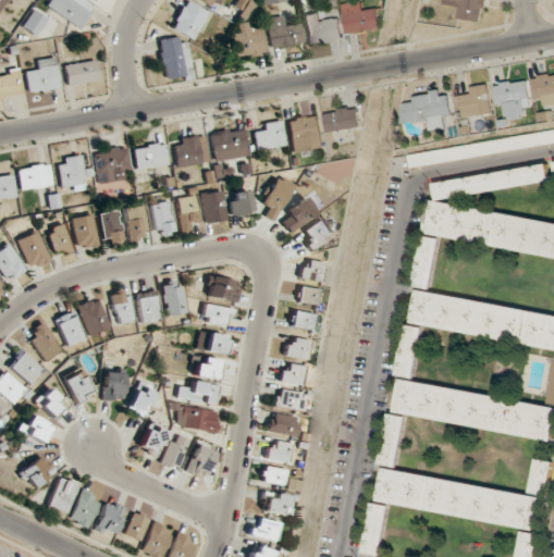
[(0,0),(0,13),(9,0),(0,0)]
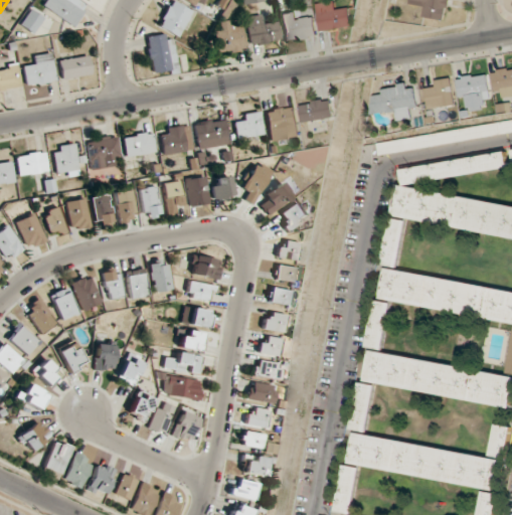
[(75,28),(90,7),(79,0),(48,0),(44,6),(75,28)]
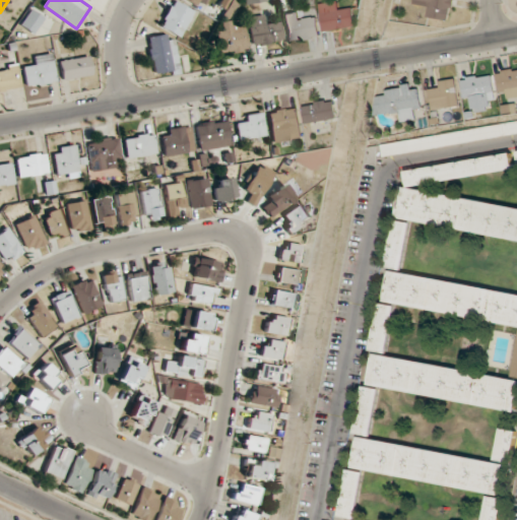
[(197,12),(177,0),(176,0),(160,25),(181,38),(197,12)]
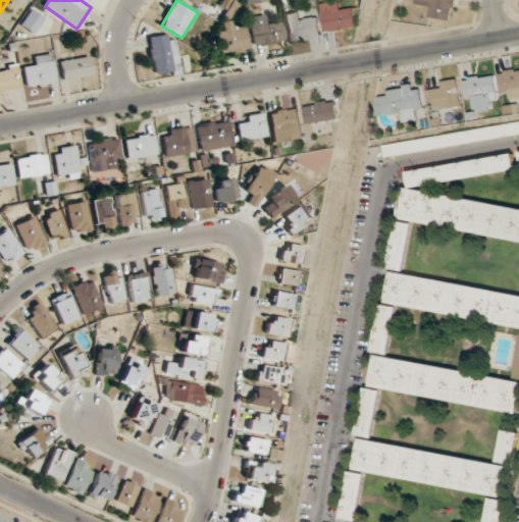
[(210,0),(191,0),(205,8),(210,0)]
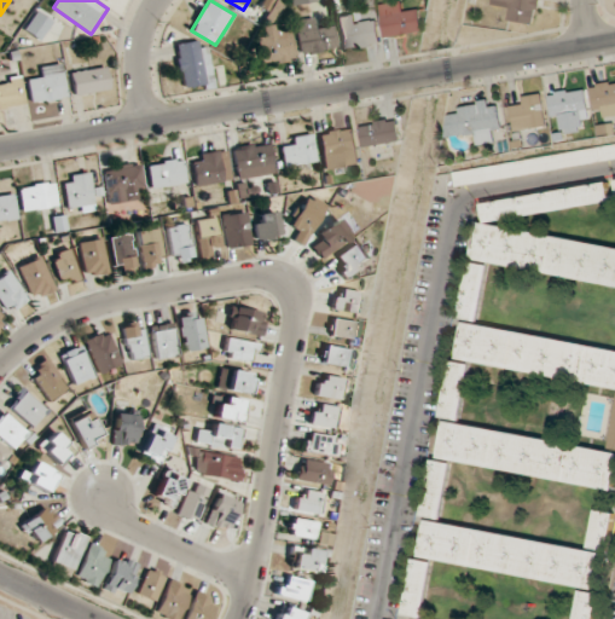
[(283,0),(267,0),(267,21),(283,21),(283,0)]
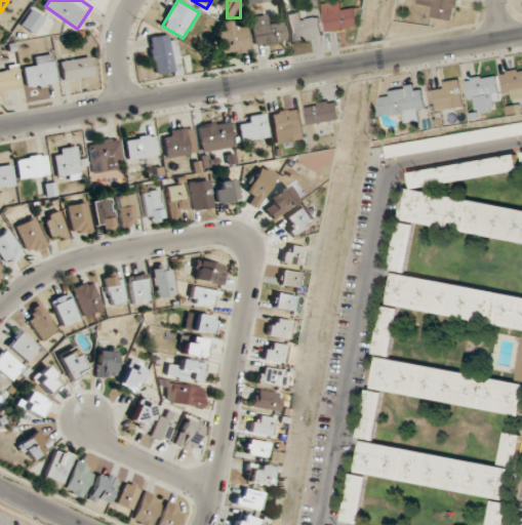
[(431,0),(438,1),(435,17),(456,22),(460,0),(431,0)]
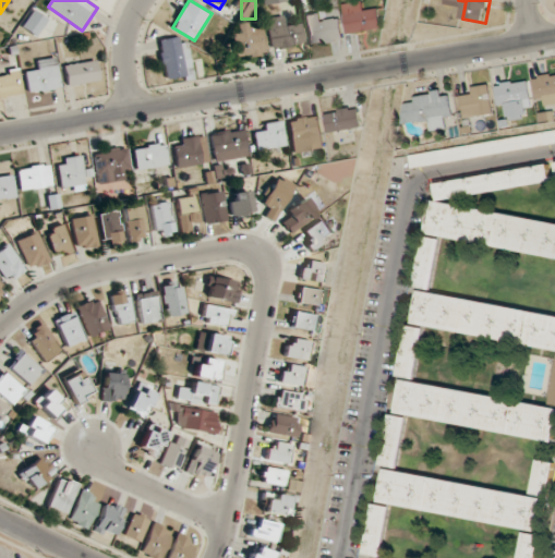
[(384,29),(381,10),(369,11),(366,1),(346,4),(350,34),(384,29)]
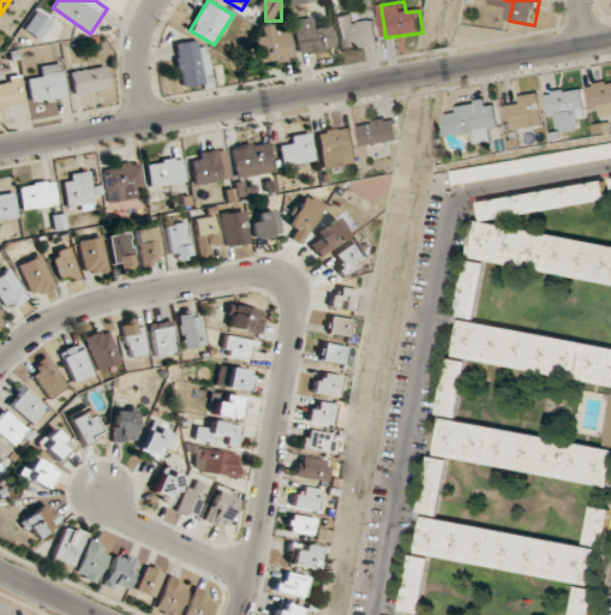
[(41,41),(54,21),(39,11),(25,30),(41,41)]
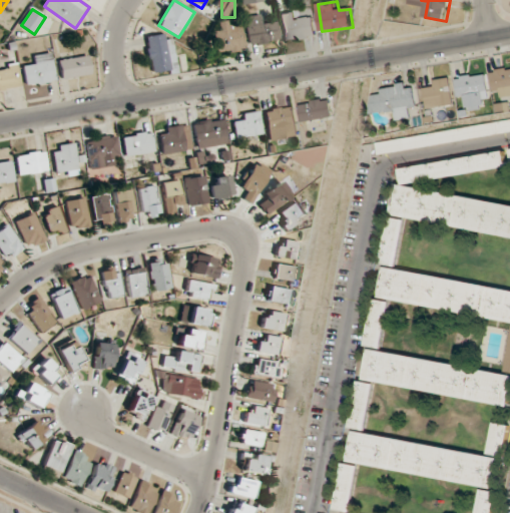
[(297,20),(296,12),(283,14),(288,41),(318,36),(315,17),(297,20)]
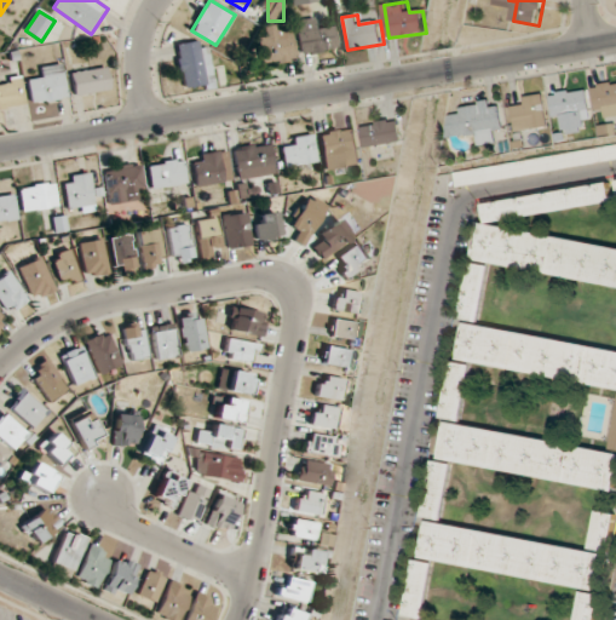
[(338,27),(323,29),(323,18),(299,21),(303,55),(340,50),(338,27)]
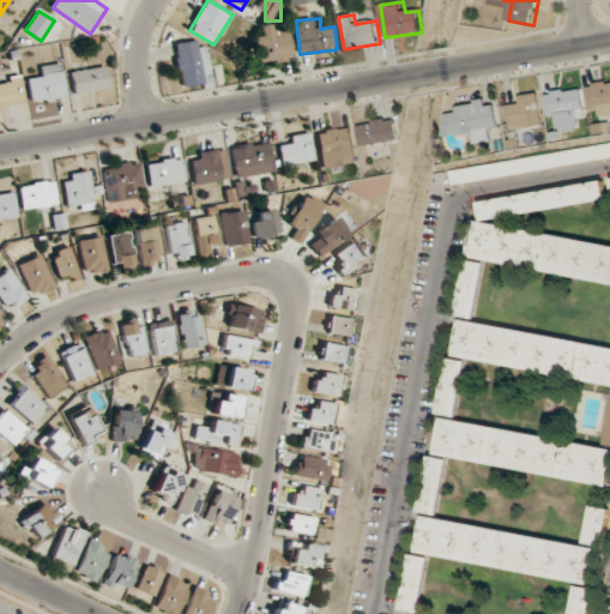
[(257,28),(264,65),(295,59),(290,30),(278,32),(277,24),(257,28)]
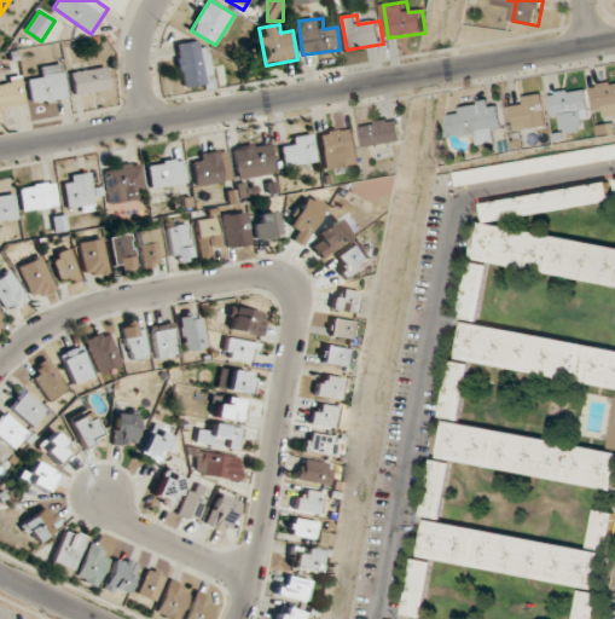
[(209,46),(202,47),(199,40),(177,45),(186,91),(218,85),(209,46)]
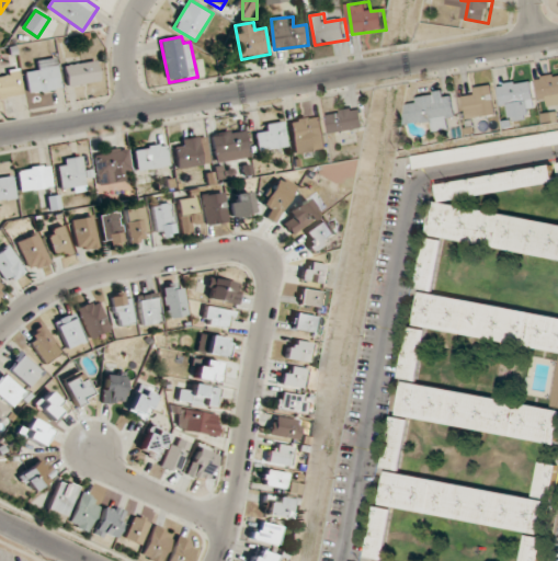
[(30,93),(63,90),(59,58),(37,60),(38,72),(27,73),(30,93)]
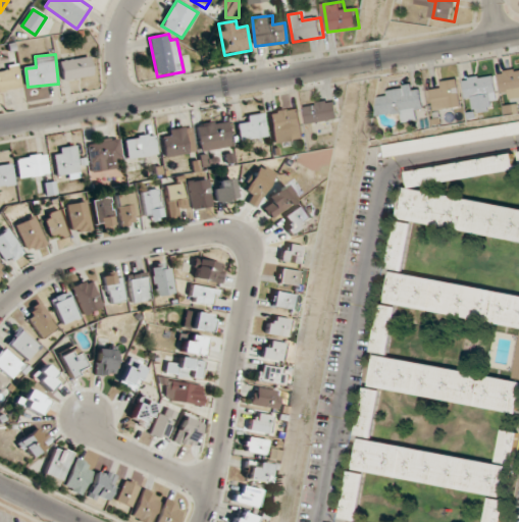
[(62,60),(65,81),(95,76),(92,57),(62,60)]
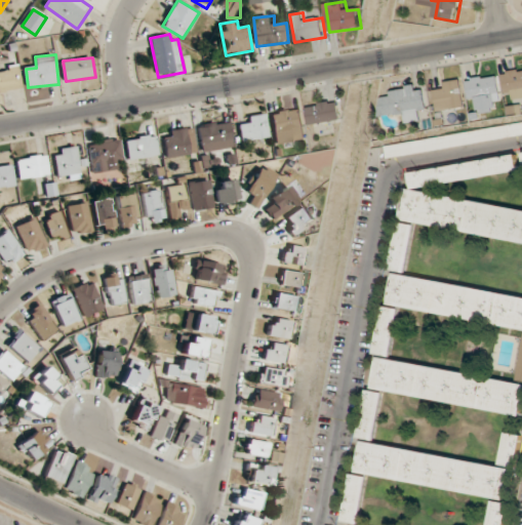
[(0,93),(25,88),(19,66),(0,69),(0,93)]
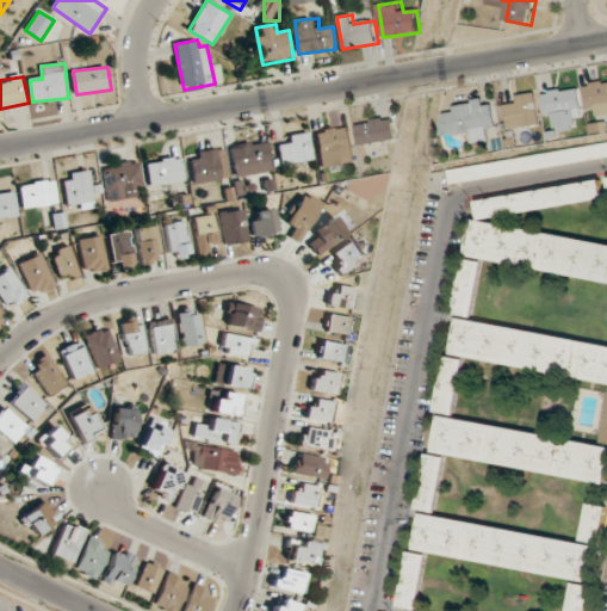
[(606,81),(588,82),(589,115),(606,113),(606,81)]
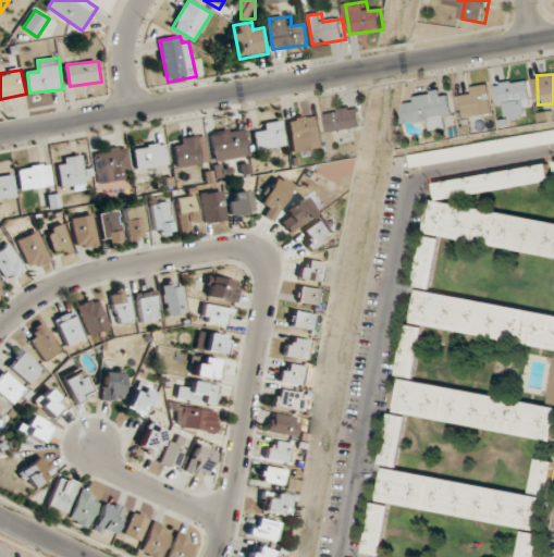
[(496,84),(501,111),(509,109),(512,120),(534,116),(529,79),(496,84)]
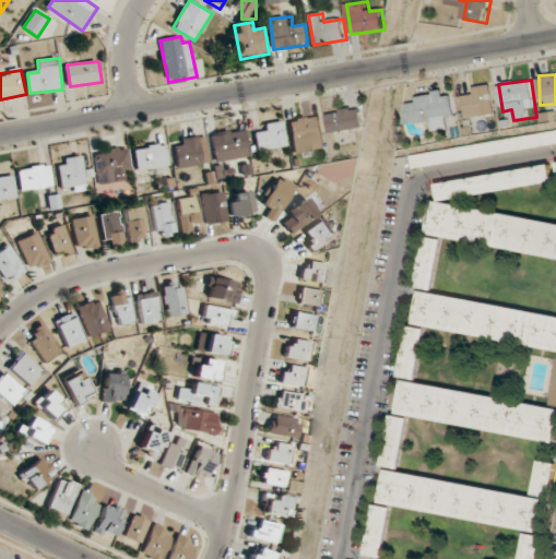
[(497,115),(493,84),(474,87),(475,96),(464,97),(468,118),(497,115)]
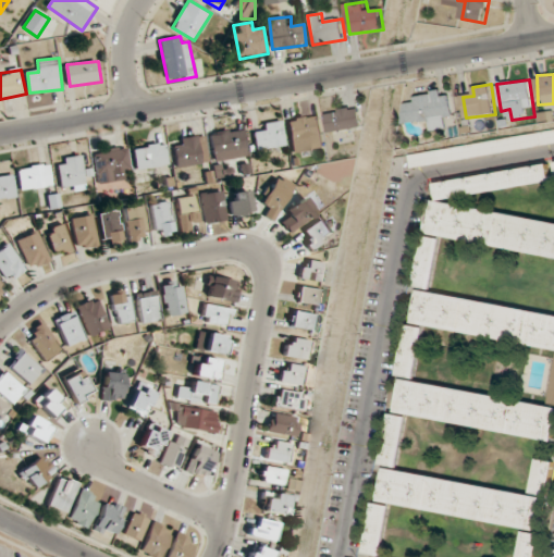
[(406,103),(407,122),(431,121),(432,130),(447,128),(446,116),(454,116),(453,91),(417,94),(417,102),(406,103)]
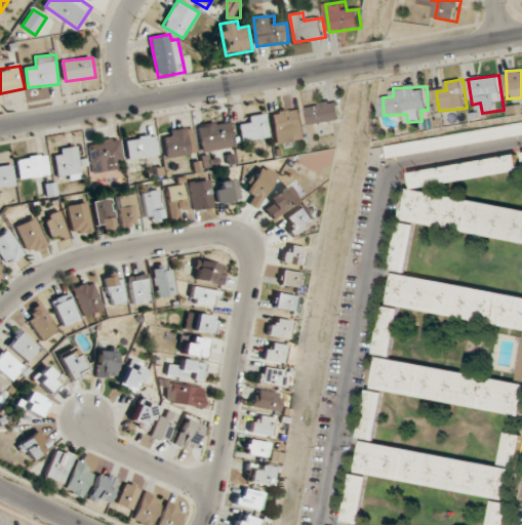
[(309,106),(313,125),(343,120),(339,101),(309,106)]
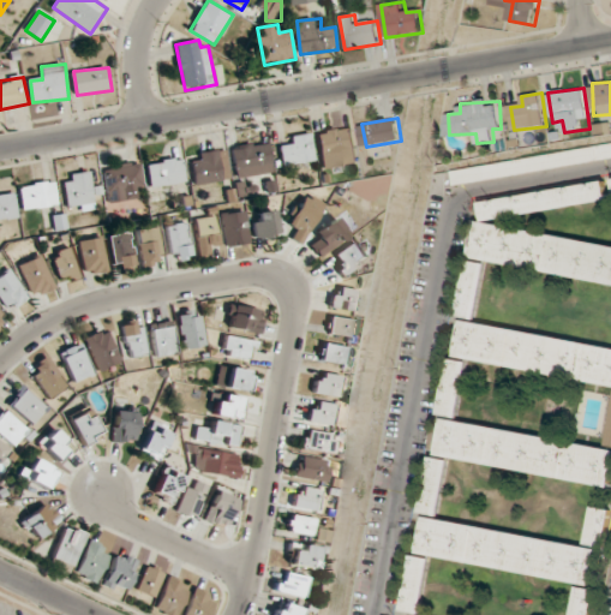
[(319,131),(323,168),(360,163),(357,126),(319,131)]
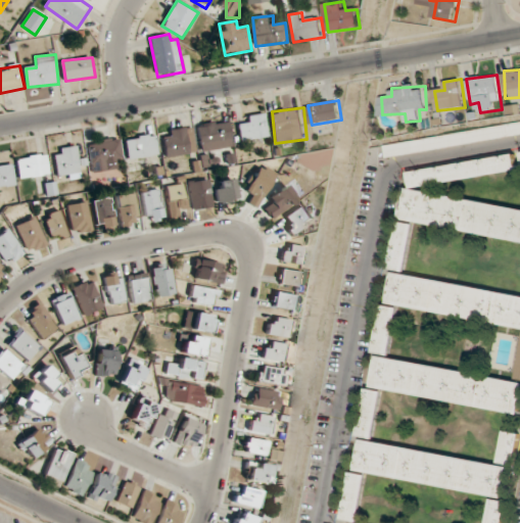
[(242,143),(270,140),(267,113),(249,115),(250,124),(240,126),(242,143)]
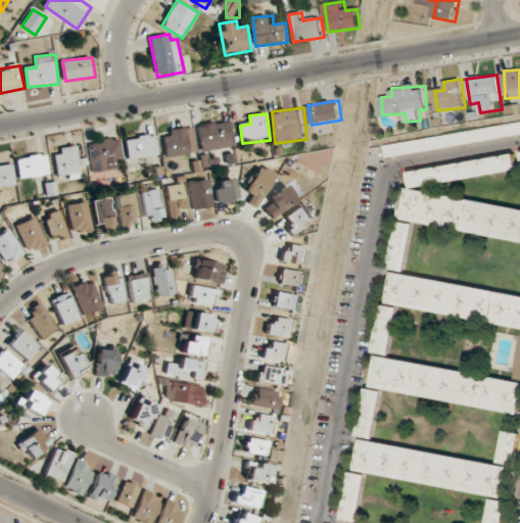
[(199,125),(202,151),(234,147),(231,122),(199,125)]
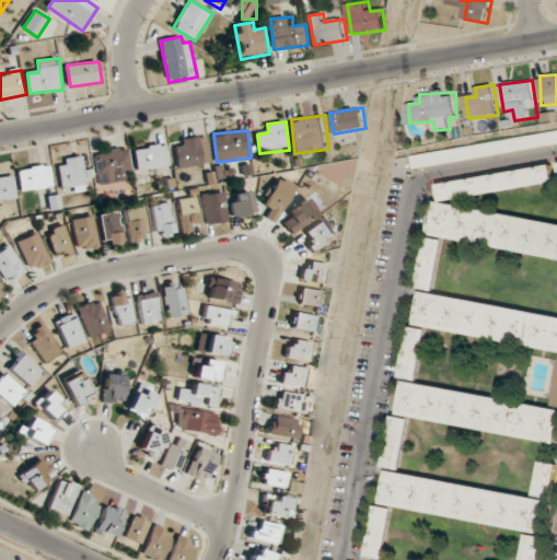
[(176,140),(180,167),(211,164),(208,137),(176,140)]
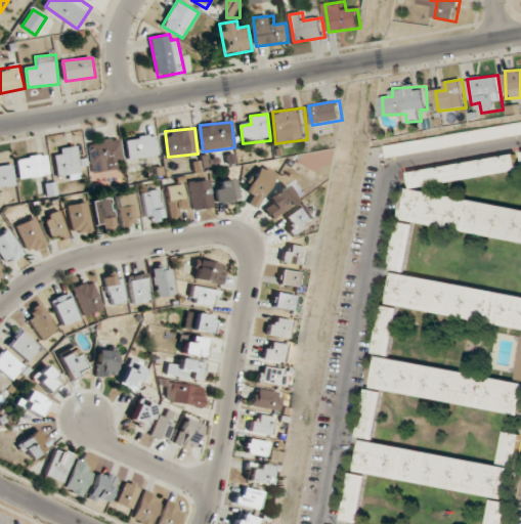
[(388,146),(390,157),(480,142),(478,131),(388,146)]
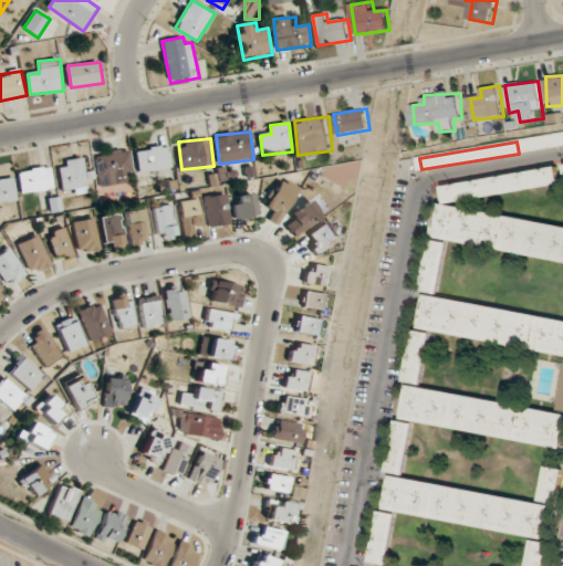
[(171,170),(171,147),(139,147),(139,170),(171,170)]
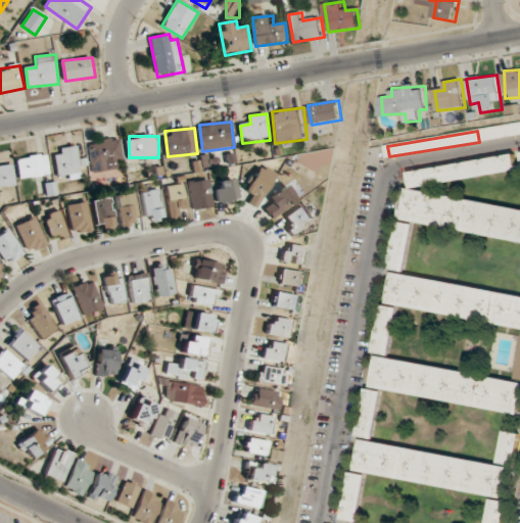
[(90,143),(94,173),(125,168),(120,138),(90,143)]
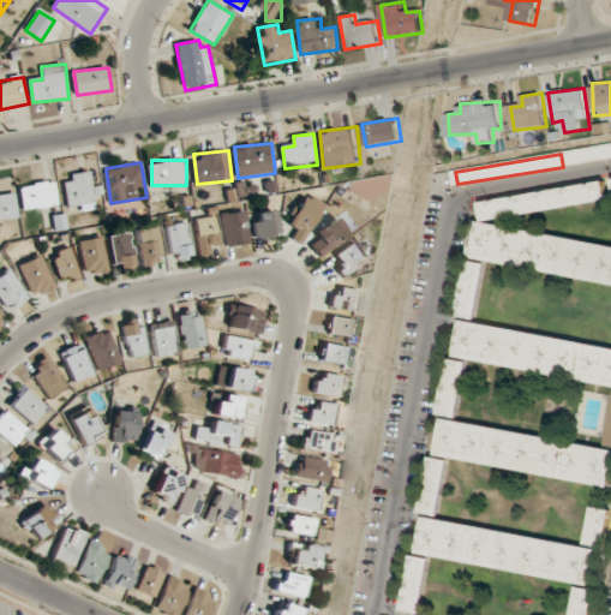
[(70,212),(96,210),(95,173),(67,174),(70,212)]
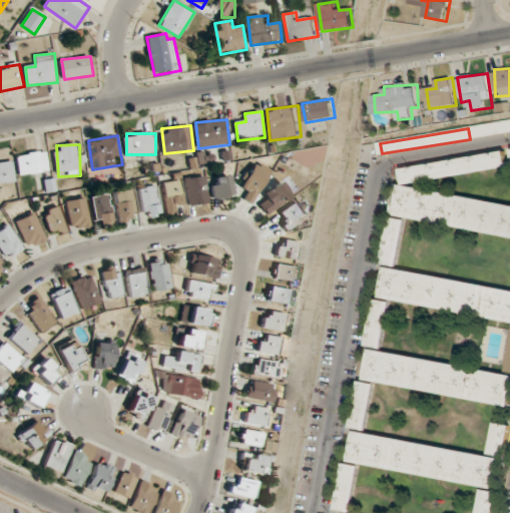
[(18,155),(22,175),(50,171),(47,150),(18,155)]
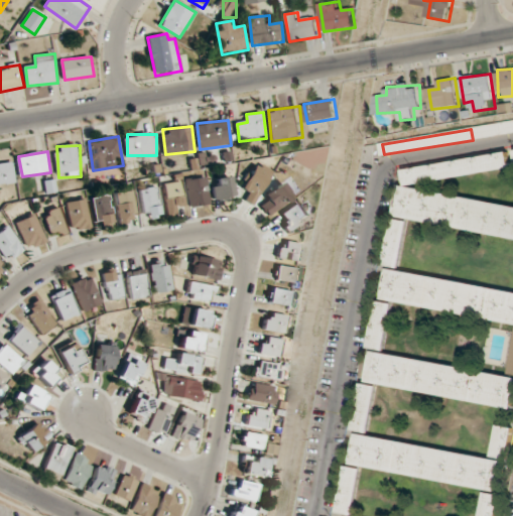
[(241,185),(249,191),(244,198),(251,204),(274,174),(260,162),(241,185)]
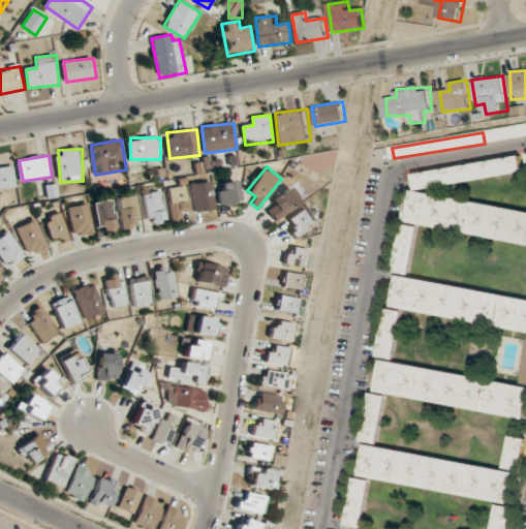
[(0,168),(0,189),(17,188),(17,167),(0,168)]
